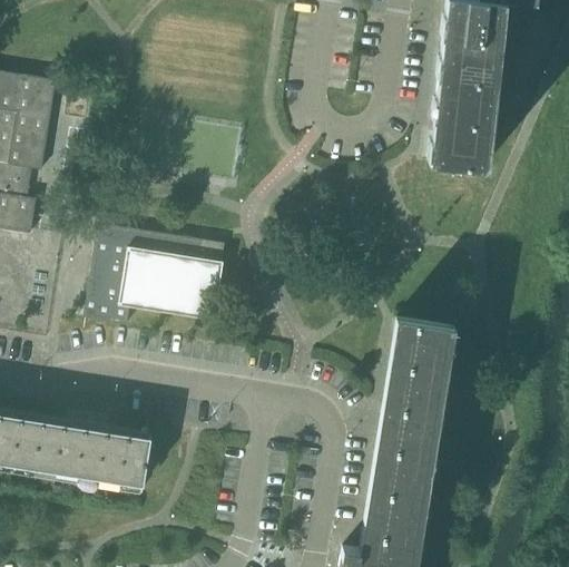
[(448,0),(431,160),(486,166),(503,0),(508,0),(535,3),(535,0),(448,0)]
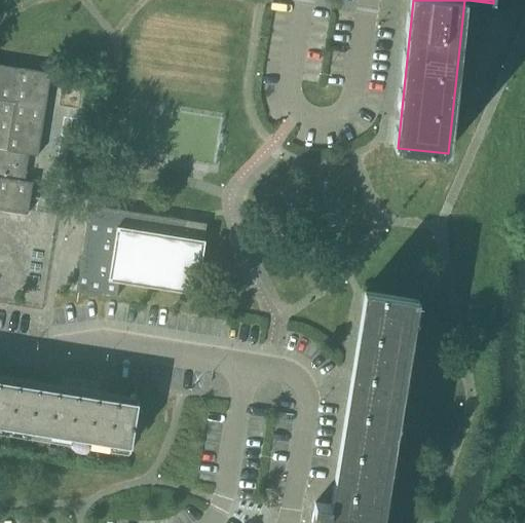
[(0,211),(25,215),(25,216),(30,217),(34,185),(27,184),(29,170),(19,167),(20,155),(39,158),(40,157),(39,157),(51,76),(52,76),(52,75),(23,71),(23,72),(0,68),(0,211)]
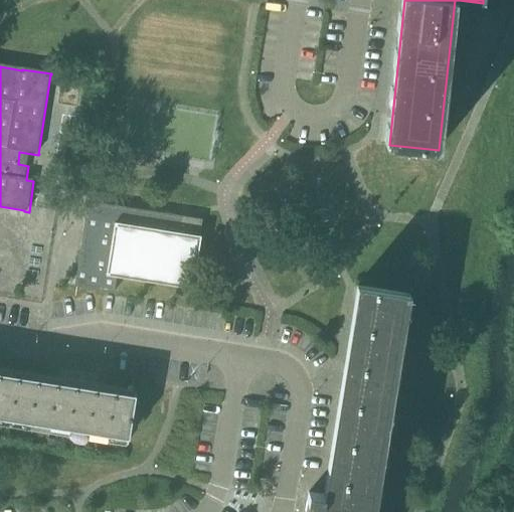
[(76,288),(116,295),(119,278),(192,290),(194,291),(202,238),(201,237),(203,221),(161,214),(161,216),(91,205),(91,203),(90,203),(86,231),(91,232),(87,254),(81,253),(76,288)]
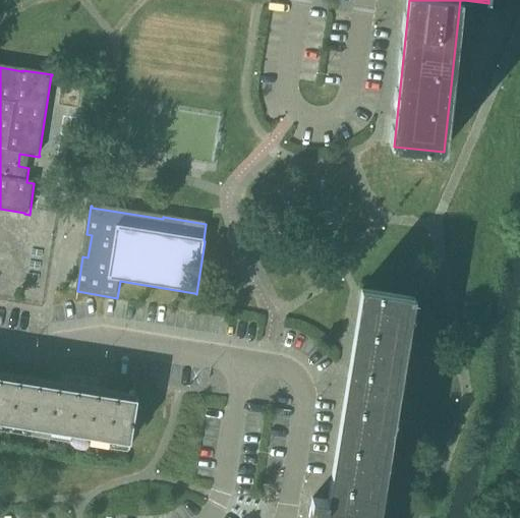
[(378,517),(414,299),(364,291),(362,306),(331,503),(313,500),(312,509),(311,517),(378,517)]
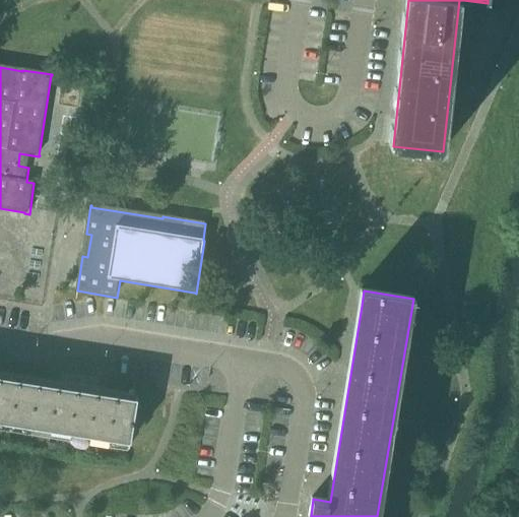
[(0,421),(130,442),(130,444),(131,444),(138,400),(137,400),(136,401),(0,379),(0,421)]
